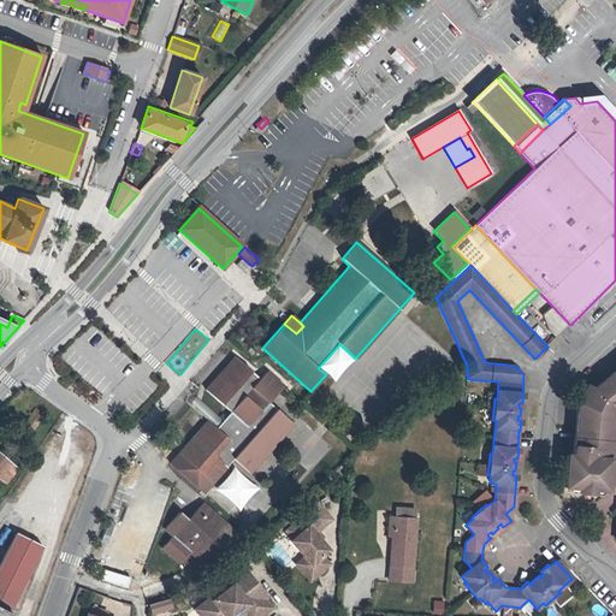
[(179,454),(200,472),(207,465),(219,475),(234,458),(249,473),(292,424),(268,402),(283,386),(266,372),(259,379),(235,357),(206,390),(231,412),(223,420),(227,424),(220,432),(217,428),(208,421),(179,454)]
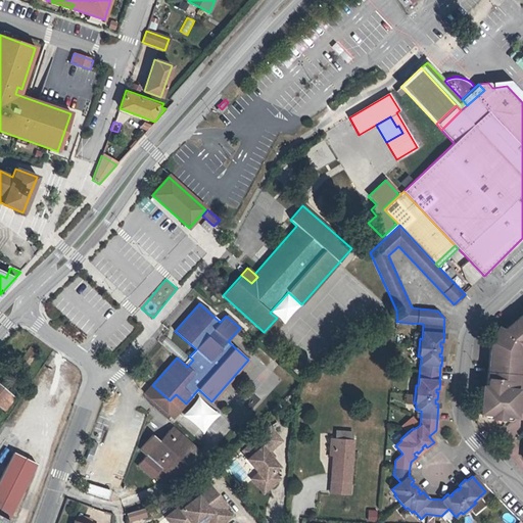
[(515,416),(517,388),(513,388),(513,381),(518,381),(520,351),(517,350),(520,344),(522,344),(522,314),(503,330),(500,328),(492,339),(492,347),(489,347),(486,386),(481,385),(478,413),(490,414),(490,417),(503,418),(503,415),(515,416)]
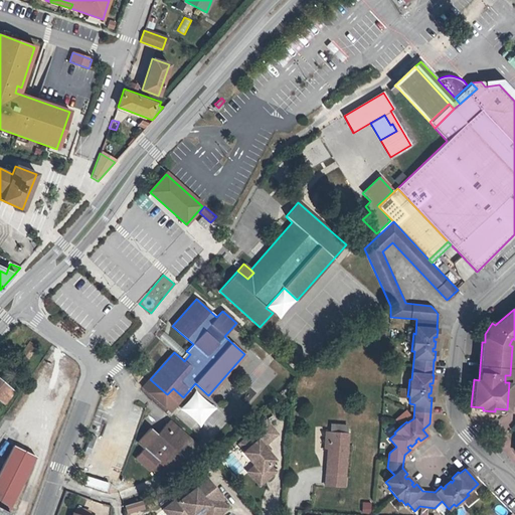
[(27,360),(36,347),(29,343),(20,355),(27,360)]
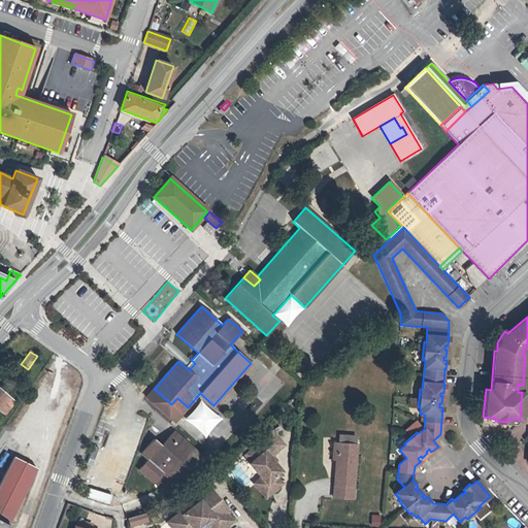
[(195,363),(191,360),(186,367),(189,370),(195,363)]
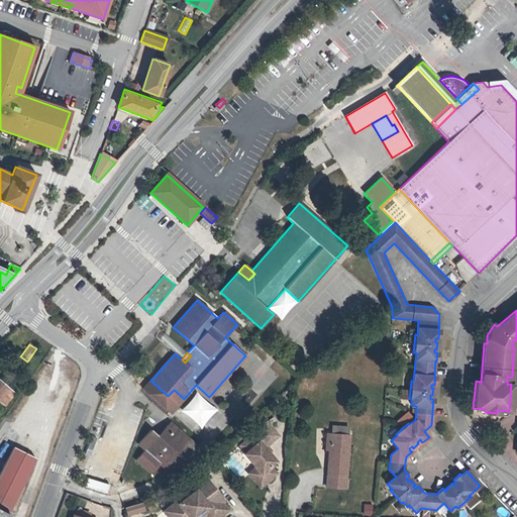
[(0,393),(9,400),(14,393),(0,381),(0,393)]
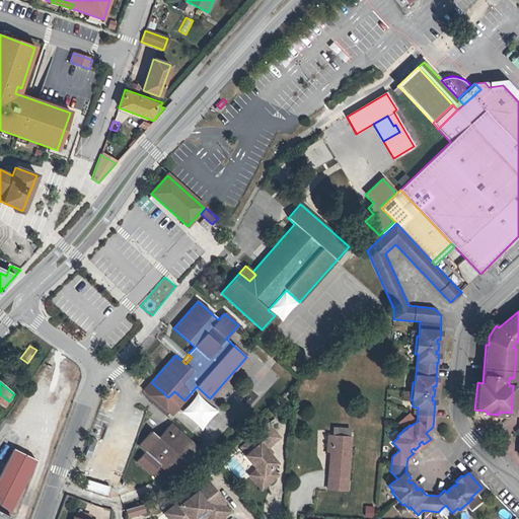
[(178,406),(168,397),(151,382),(144,389),(171,414),(178,406)]
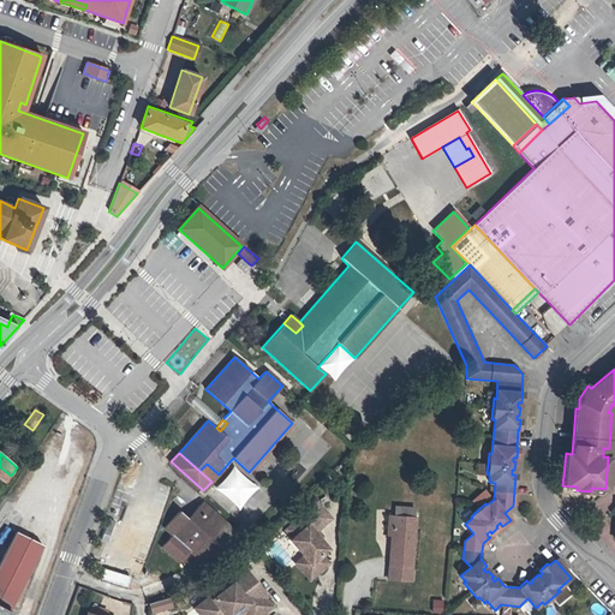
[(207,464),(199,471),(212,482),(219,475),(207,464)]
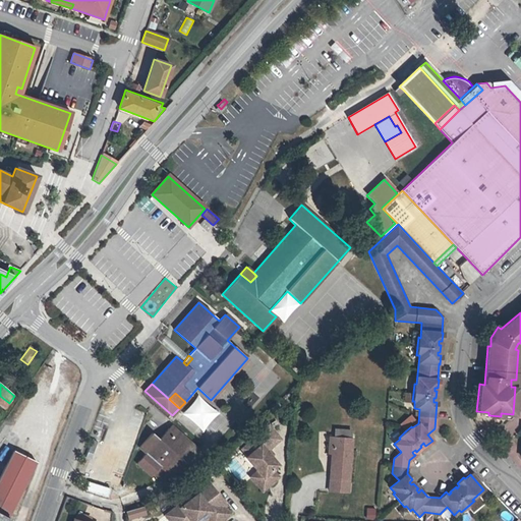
[(413,393),(404,393),(404,400),(412,401),(413,393)]
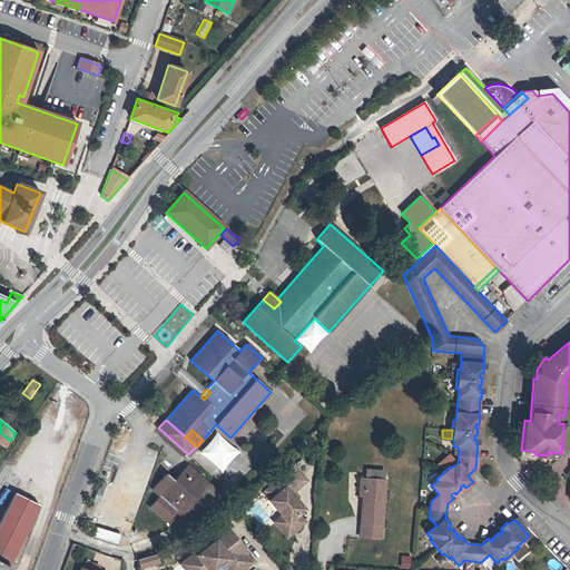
[(241,451),(217,432),(200,453),(224,471),(241,451)]
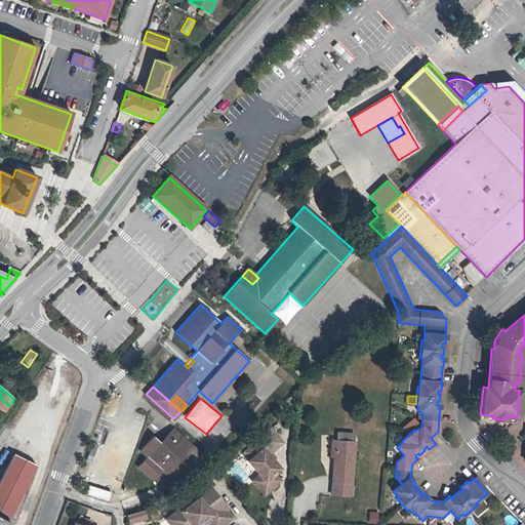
[(0,409),(5,413),(9,406),(0,399),(0,409)]
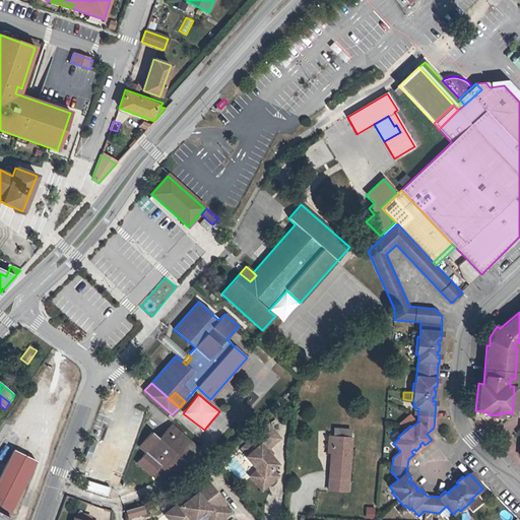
[(410,414),(400,423),(405,430),(410,426),(411,427),(417,423),(410,414)]
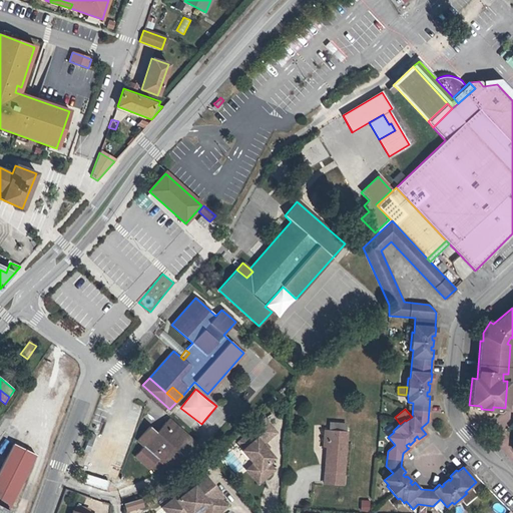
[(136,440),(170,470),(195,443),(168,419),(161,426),(165,429),(159,435),(156,432),(149,426),(136,440)]
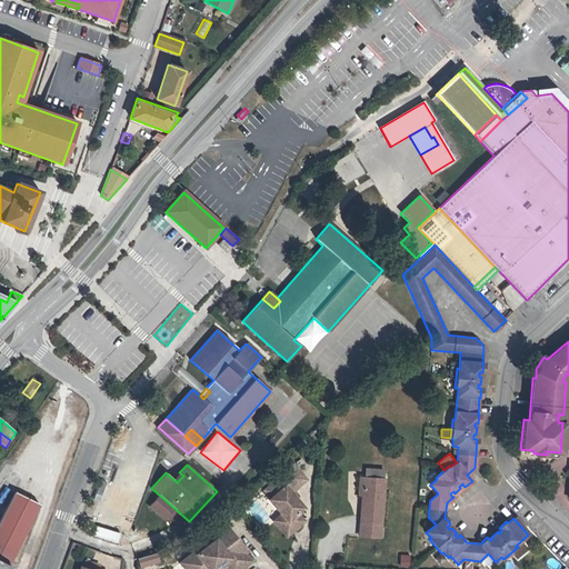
[(292,465),(263,490),(270,498),(268,499),(280,513),(293,529),(303,520),(297,513),(303,508),(295,498),(290,493),(292,490),(306,479),(292,465)]
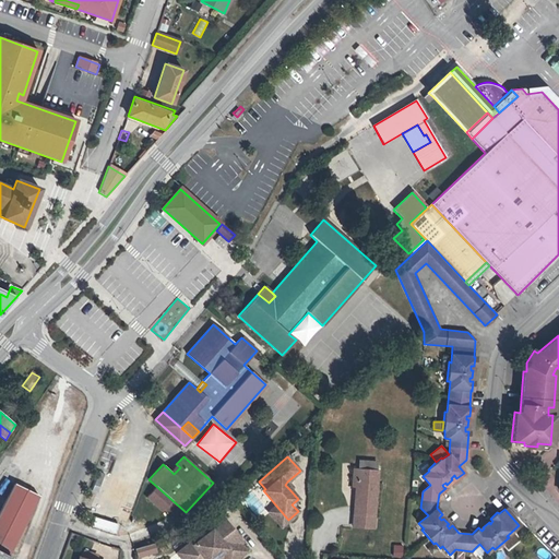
[(377,462),(366,461),(365,470),(358,468),(357,468),(356,486),(354,514),(373,515),(378,471),(376,471),(377,462)]
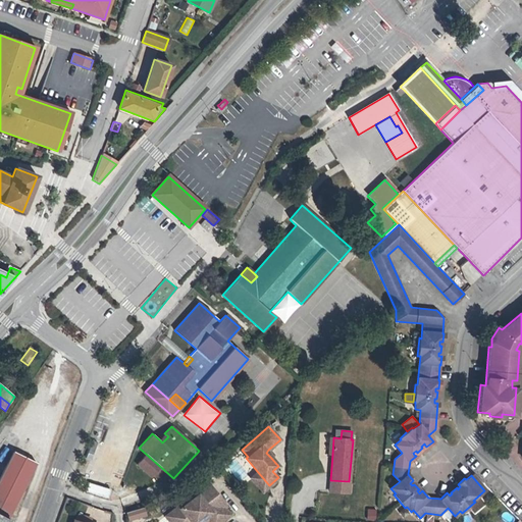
[(168,436),(164,433),(159,439),(162,442),(168,436)]
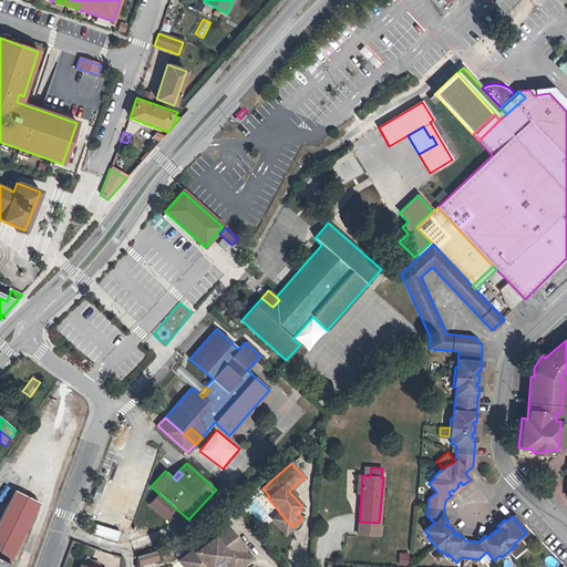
[(14,491),(0,518),(0,566),(9,566),(10,566),(8,565),(39,503),(14,491)]
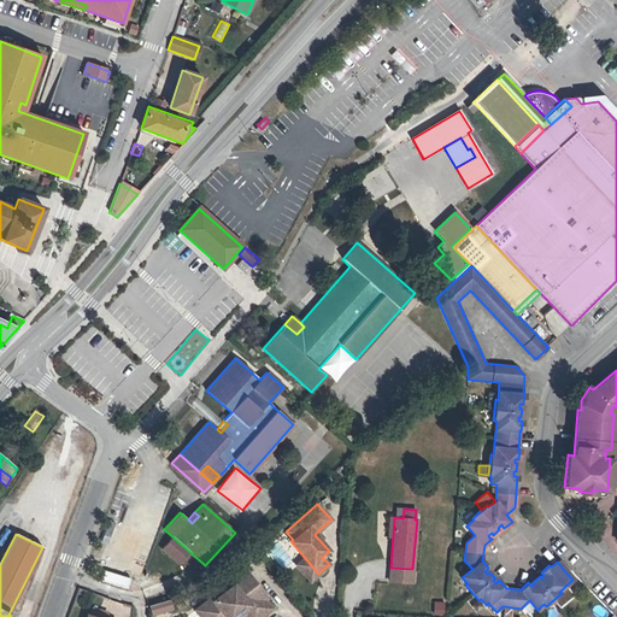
[(304,557),(295,564),(310,581),(318,574),(304,557)]
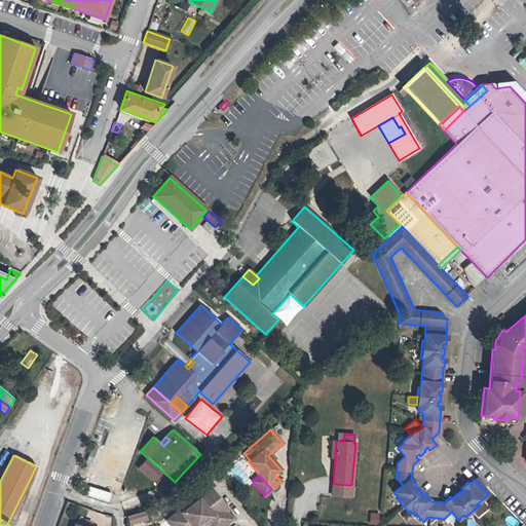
[(351,496),(351,485),(333,484),(332,494),(351,496)]
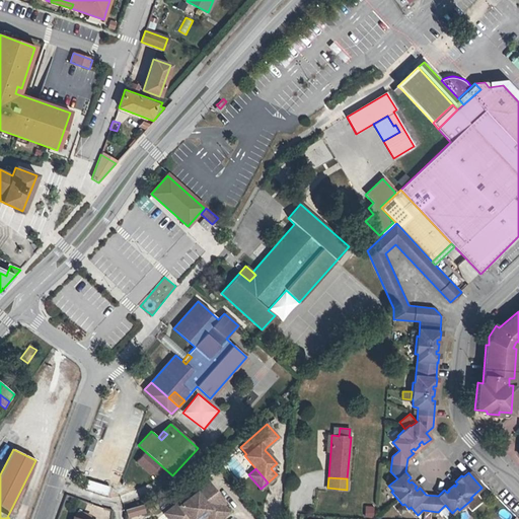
[(179,518),(181,518),(202,518),(201,517),(204,514),(207,517),(208,518),(219,518),(228,512),(223,505),(225,503),(206,478),(183,496),(187,500),(179,505),(177,503),(164,513),(168,518),(179,518)]
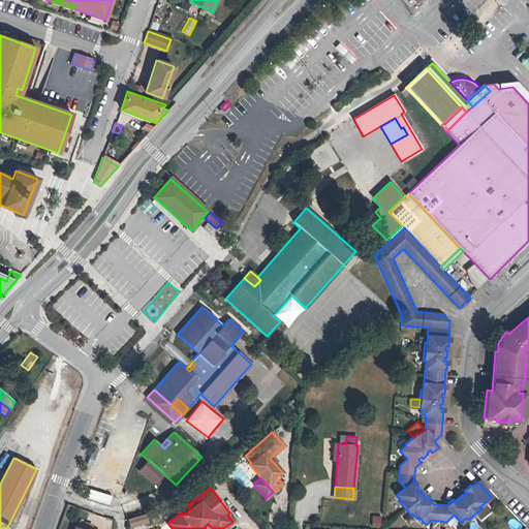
[(380,528),(381,516),(372,516),(371,527),(380,528)]
